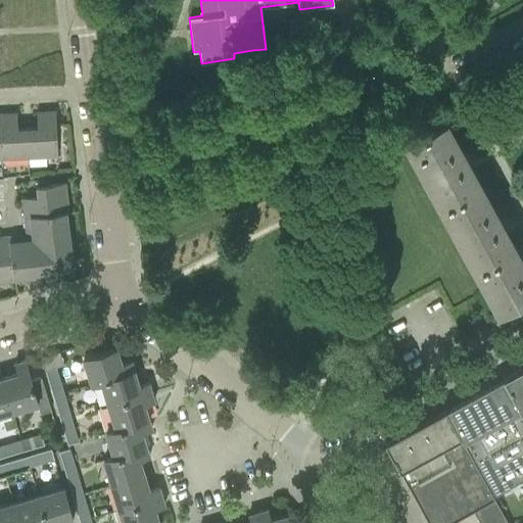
[(37,129),(27,129),(29,157),(57,155),(55,111),(36,112),(37,129)]
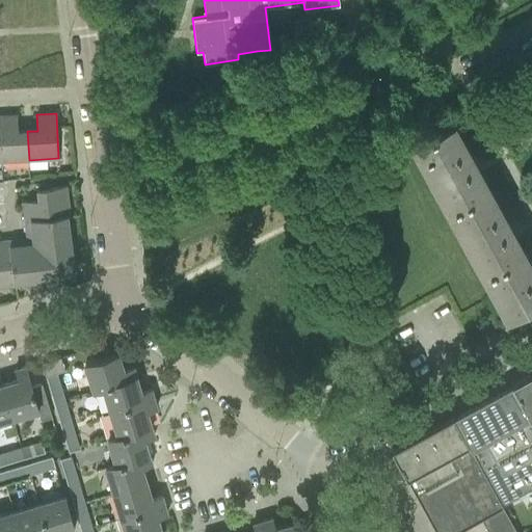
[(17,115),(0,116),(0,158),(0,161),(29,160),(27,131),(18,132),(17,115)]
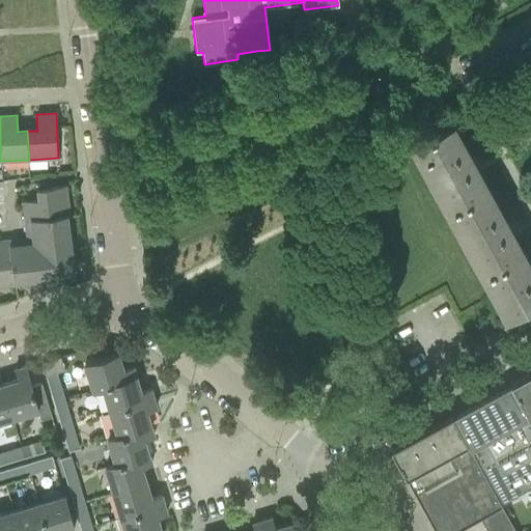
[(413,144),(450,213),(490,192),(452,123),(413,144)]
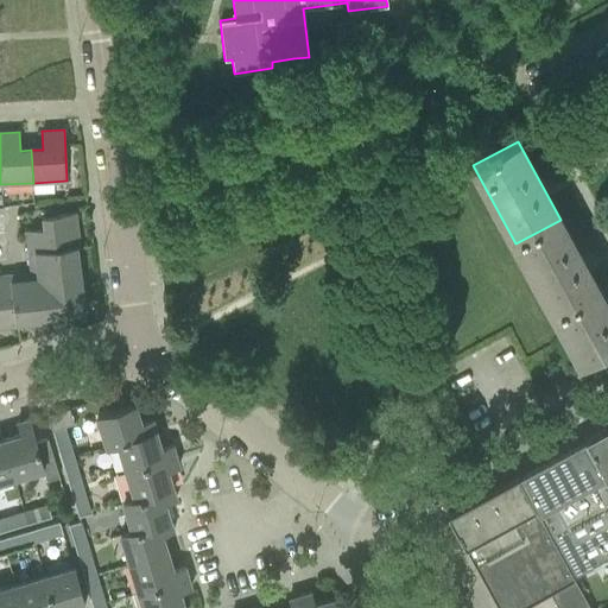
[(25,279),(24,273),(0,276),(0,327),(18,325),(18,323),(56,318),(56,309),(83,305),(76,247),(78,247),(75,213),(42,216),(44,228),(25,230),(30,266),(36,265),(38,278),(25,279)]
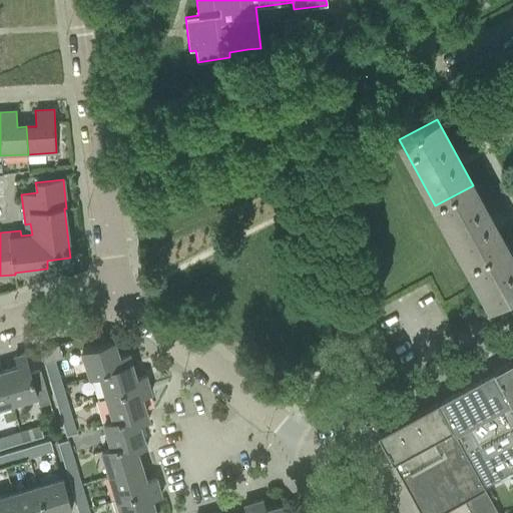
[(435,205),(471,272),(509,250),(473,185),(435,205)]
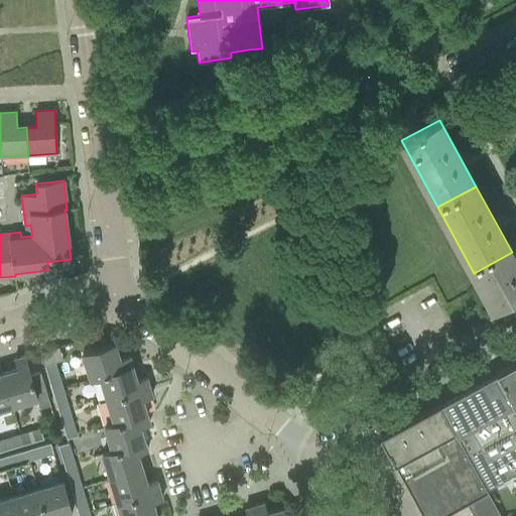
[(515,260),(512,252),(474,273),(492,306),(515,292),(515,260)]
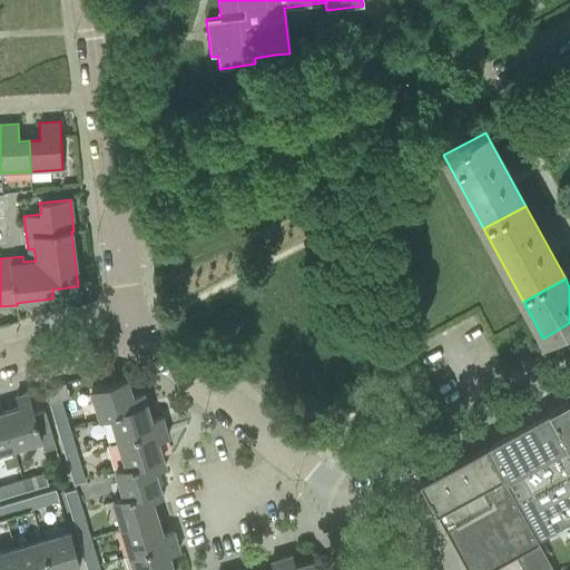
[(91,390),(99,416),(146,403),(143,393),(131,396),(127,379),(91,390)]
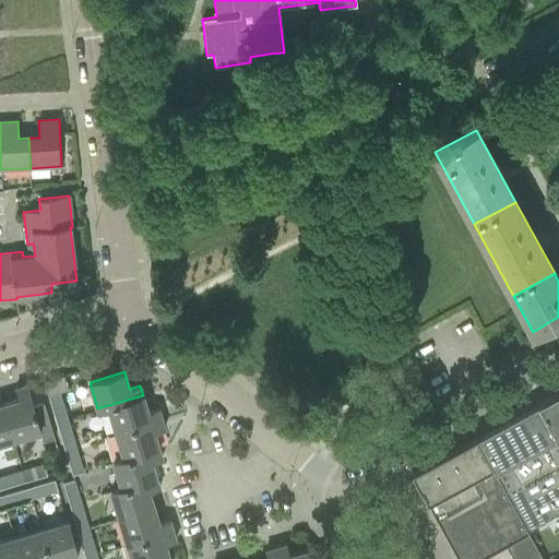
[(20,399),(3,403),(13,439),(40,430),(44,441),(54,438),(43,403),(33,406),(27,384),(16,388),(20,399)]
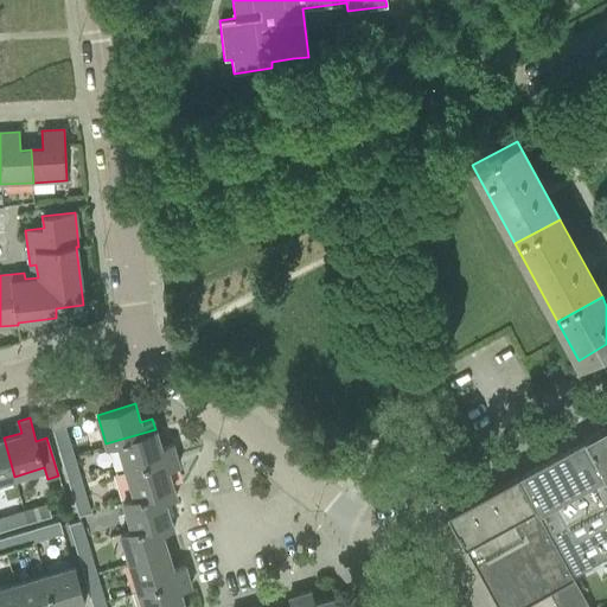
[(65,426),(52,430),(58,453),(71,449),(65,426)]
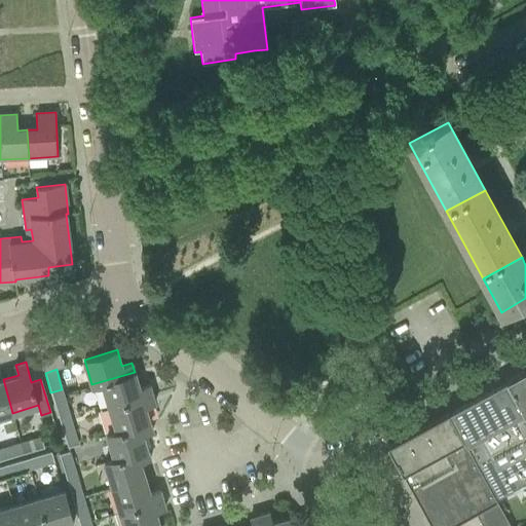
[(525,370),(506,381),(508,383),(525,417),(525,370)]
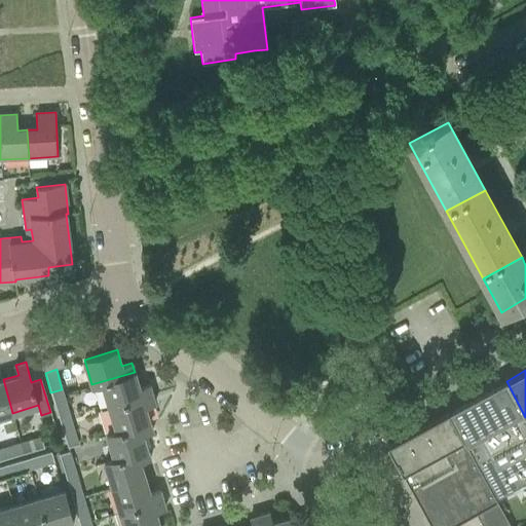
[(102,382),(109,407),(152,393),(149,384),(139,387),(135,372),(91,384),(91,385),(102,382)]
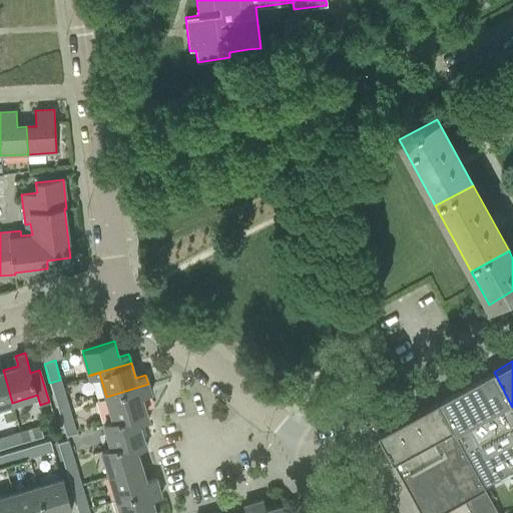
[(0,406),(12,403),(3,370),(0,370),(0,406)]
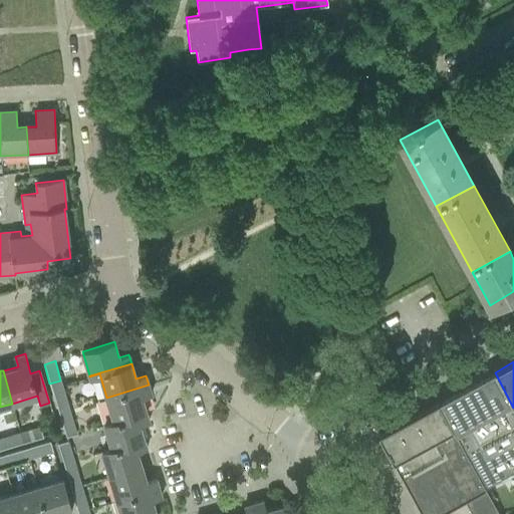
[(513,408),(496,374),(439,406),(486,492),(487,491),(513,476),(513,408)]
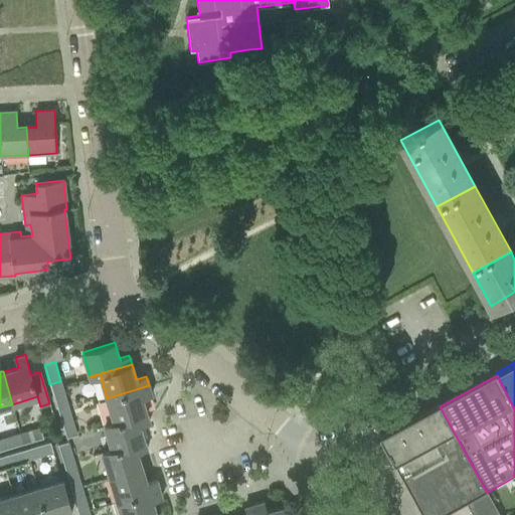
[(149,385),(107,398),(112,413),(115,421),(115,422),(146,412),(142,398),(151,395),(149,385)]
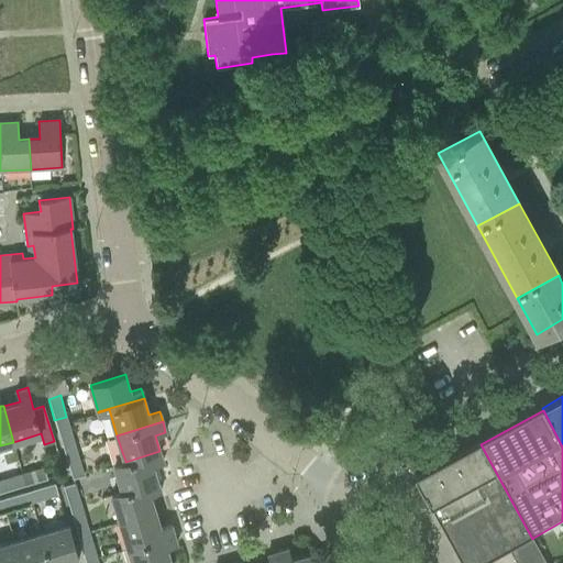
[(68,422),(56,426),(62,445),(74,441),(68,422)]
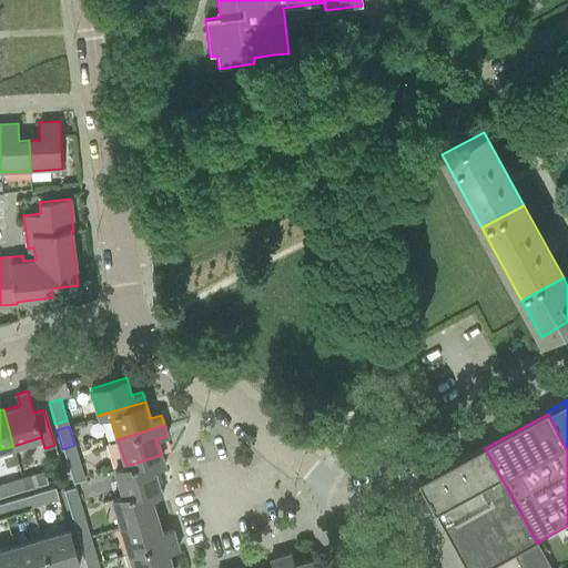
[(484,446),(418,482),(437,516),(465,567),(492,567),(515,556),(520,567),(550,567),(537,544),(485,448),(484,446)]
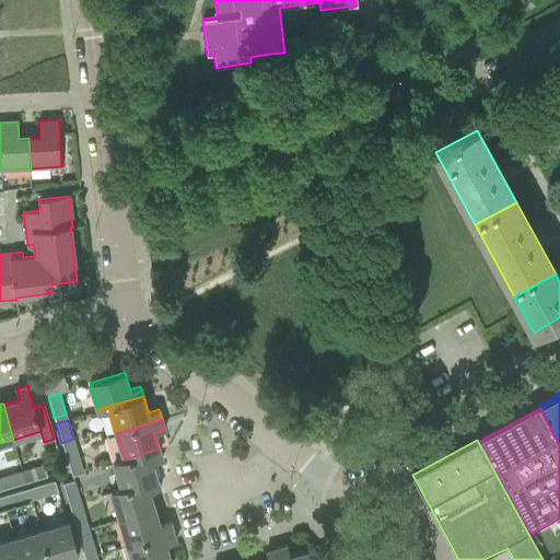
[(111,491),(111,492),(156,478),(152,463),(162,459),(159,448),(114,463),(121,488),(111,491)]
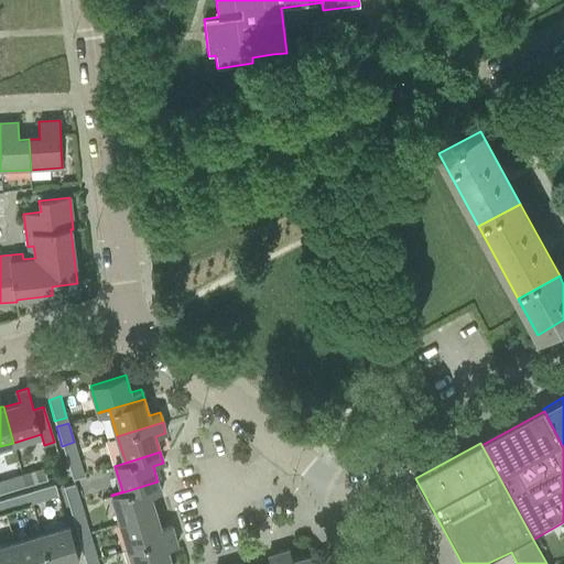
[(77,453),(65,456),(72,479),(84,476),(77,453)]
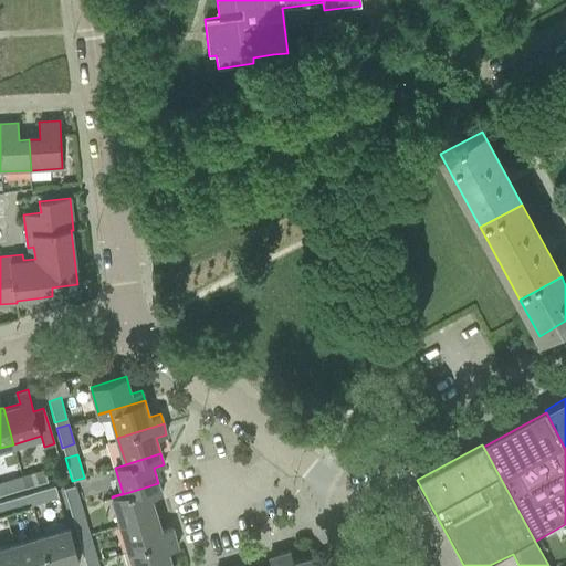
[(43,471),(23,477),(27,488),(46,482),(43,471)]
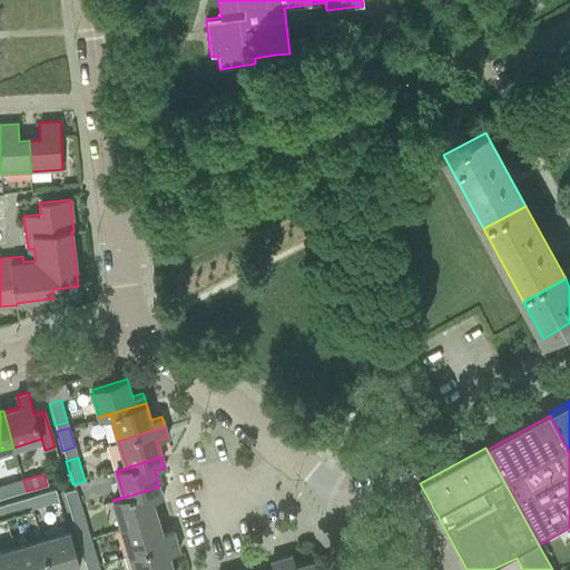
[(23,480),(1,485),(5,498),(27,491),(23,480)]
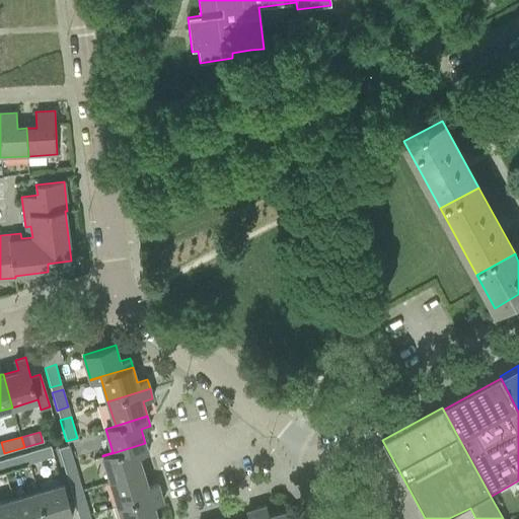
[(102,456),(109,480),(143,470),(138,456),(148,453),(145,443),(102,456)]
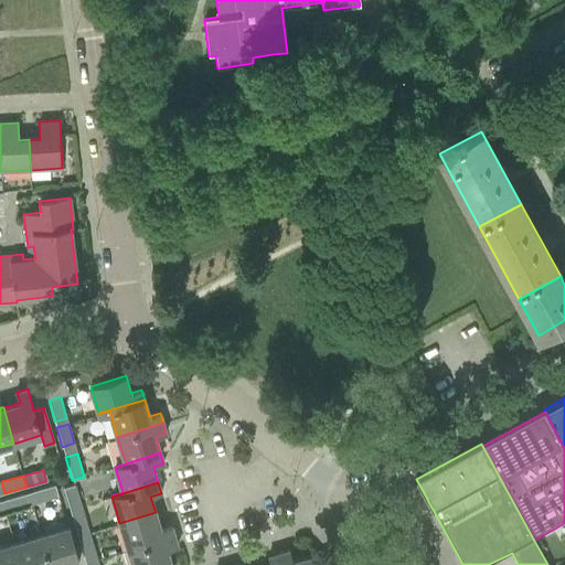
[(75,484),(63,488),(70,510),(82,505),(75,484)]
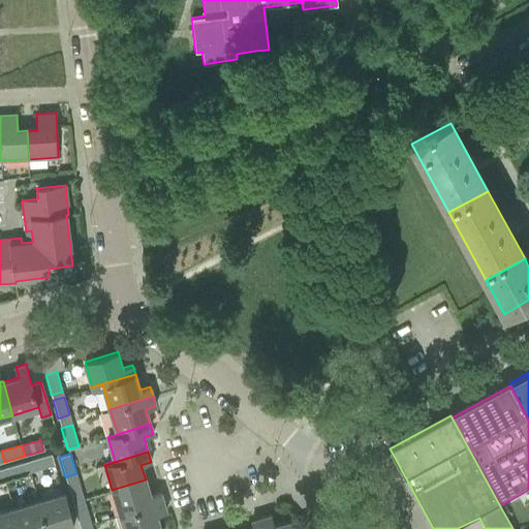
[(52,455),(30,461),(33,471),(55,465),(52,455)]
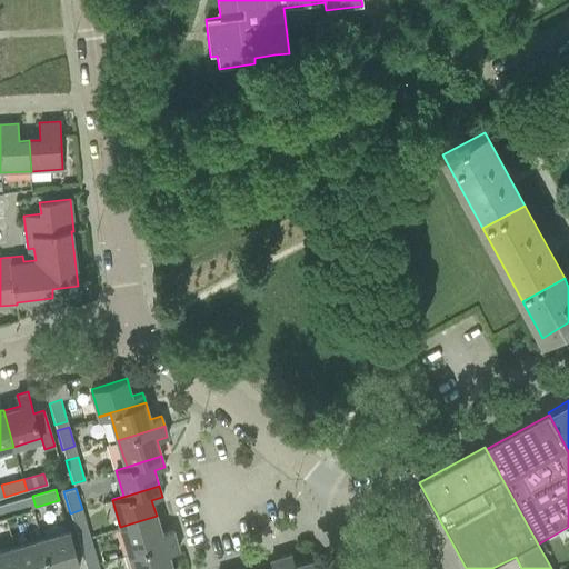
[(25,499),(1,506),(5,517),(27,510),(25,499)]
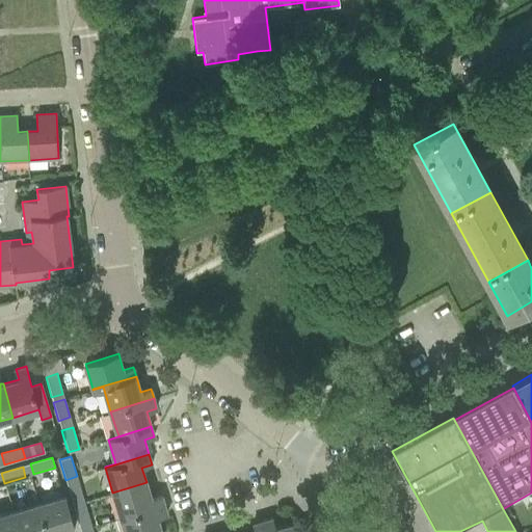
[(78,480),(67,484),(73,505),(84,501),(78,480)]
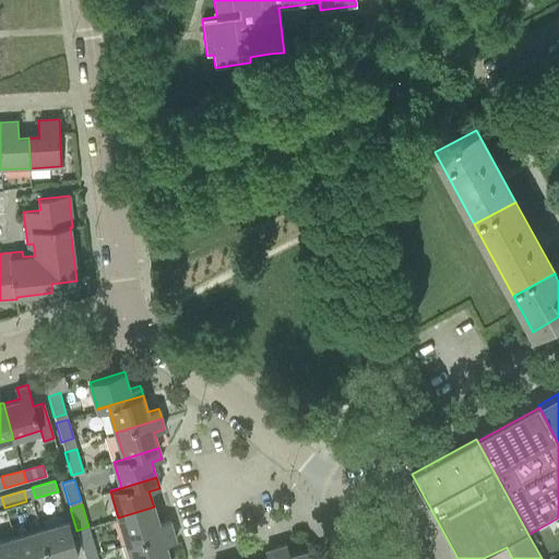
[(118,518),(127,544),(173,531),(169,520),(158,523),(154,507),(118,518)]
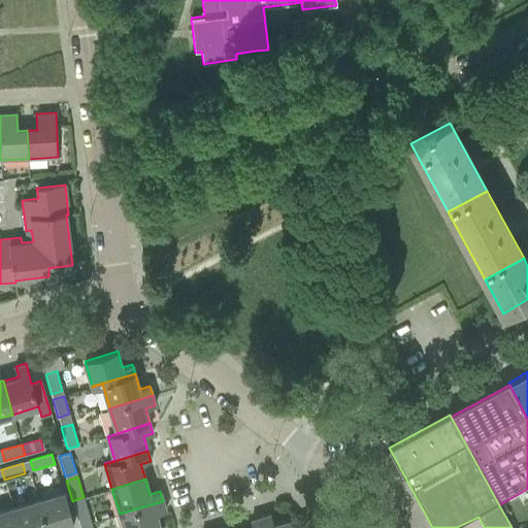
[(63,492),(37,499),(45,527),(60,527),(72,525),(63,492)]
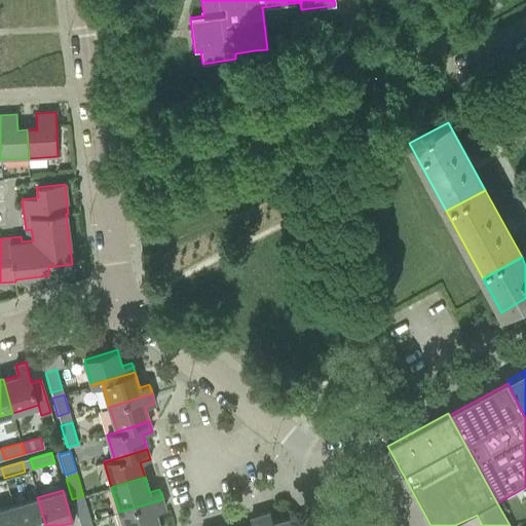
[(83,495),(72,499),(78,519),(89,516),(83,495)]
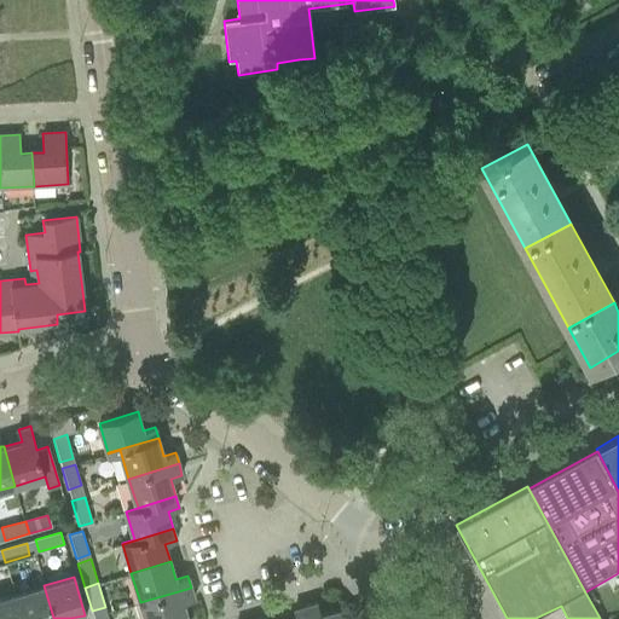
[(53,618),(44,585),(15,594),(22,618),(53,618)]
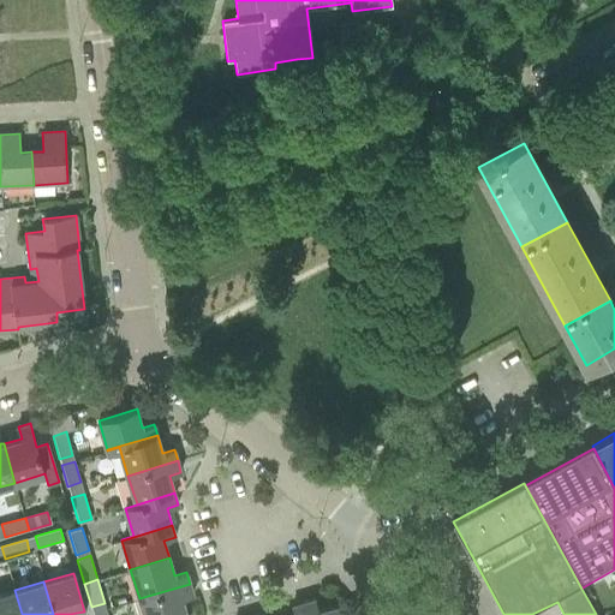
[(190,584),(139,598),(143,614),(185,614),(181,598),(192,595),(190,584)]
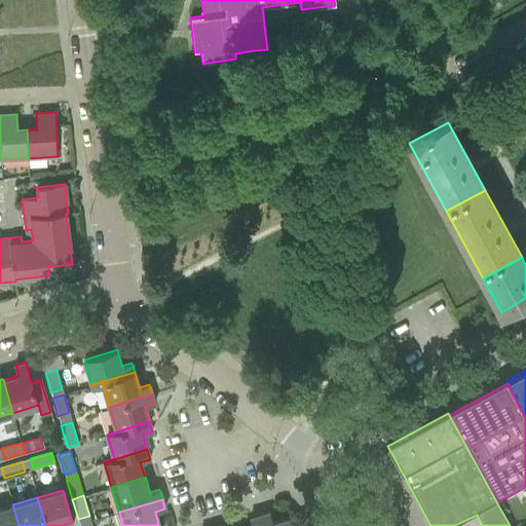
[(19,525),(12,504),(0,508),(0,525),(19,525)]
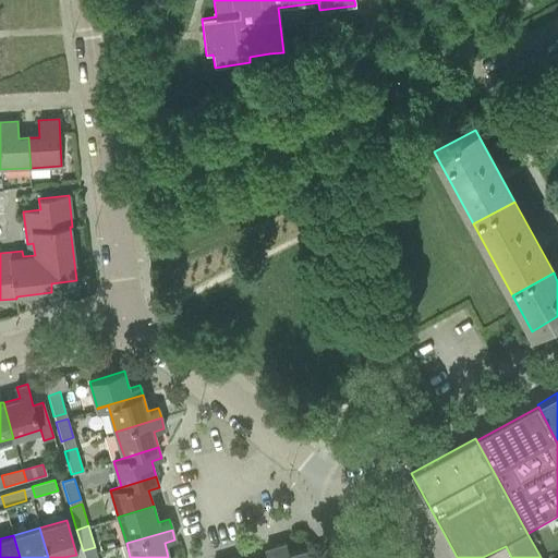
[(286,544),(276,547),(278,557),(307,557),(305,549),(289,554),(286,544)]
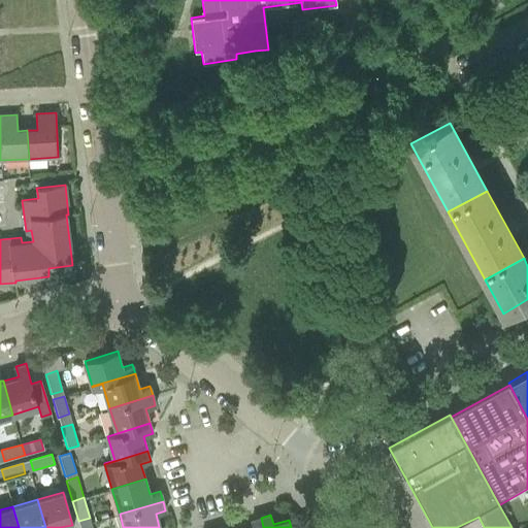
[(253,527),(263,527),(261,518),(251,520),(253,527)]
